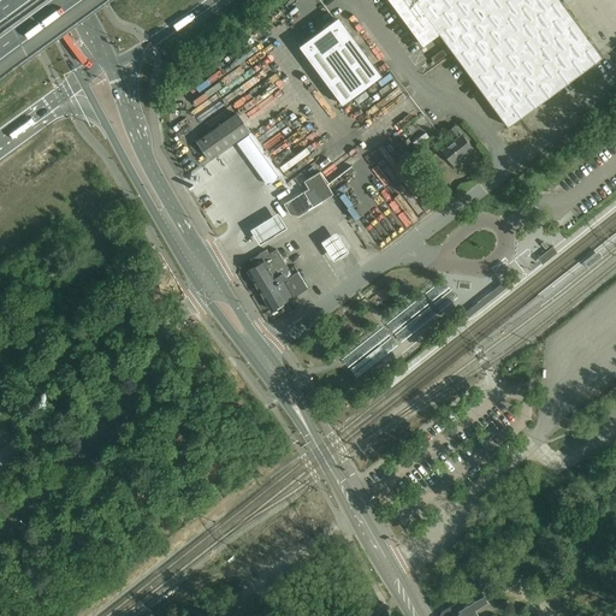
[(602,57),(560,0),(389,0),(424,46),(439,33),(508,126),(602,57)]
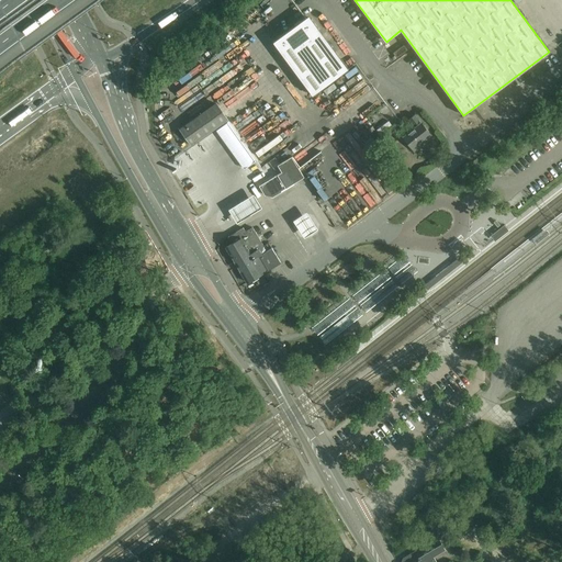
[(240,34),(265,11),(259,6),(236,29),(240,34)]
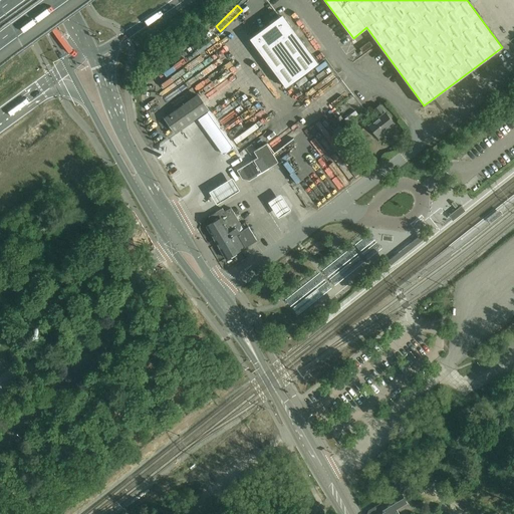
[(279,16),(279,17),(250,38),(286,87),(318,63),(285,17),(279,16)]
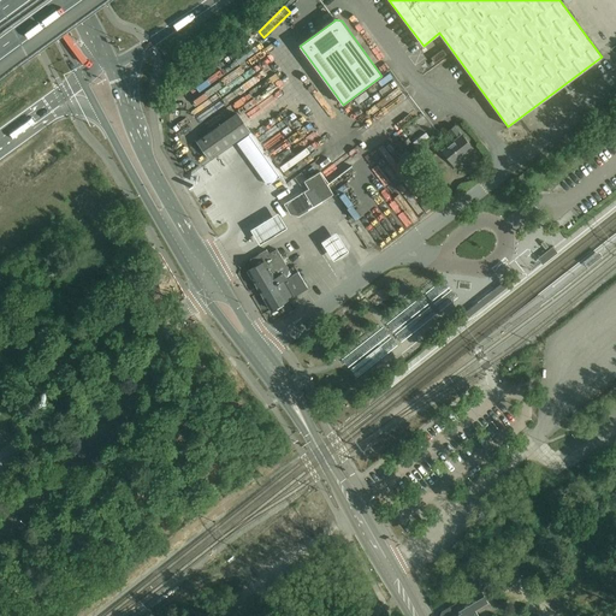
[(446,54),(443,49),(431,58),(434,63),(446,54)]
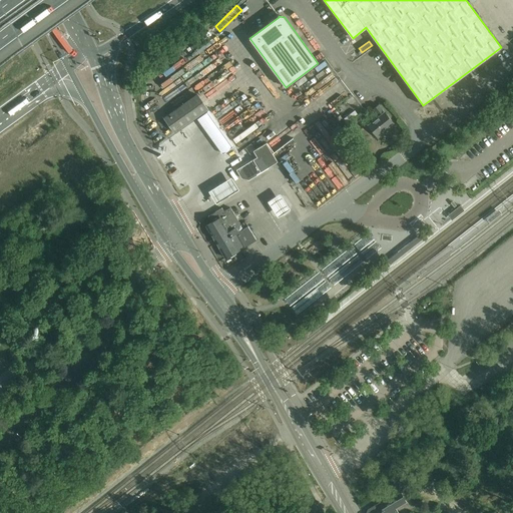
[(213,66),(193,80),(202,93),(201,94),(207,103),(205,104),(207,107),(226,94),(219,84),(214,88),(209,82),(217,77),(221,83),(224,81),(213,66)]
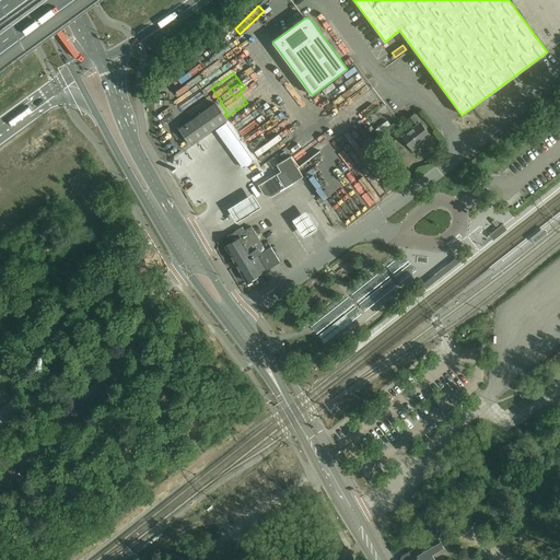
[(300,95),(307,102),(312,96),(304,90),(300,95)]
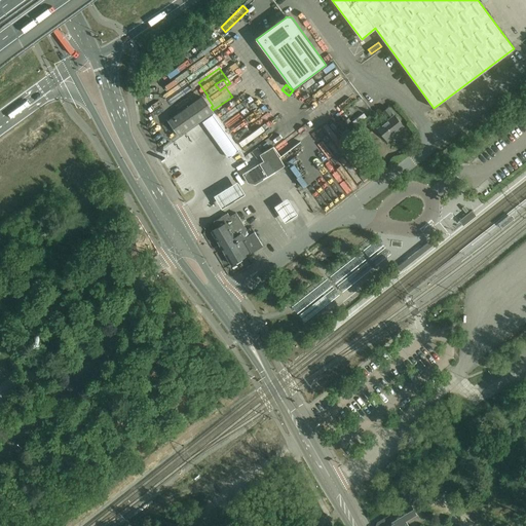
[(215,114),(228,130),(254,111),(245,99),(242,101),(238,96),(215,114)]
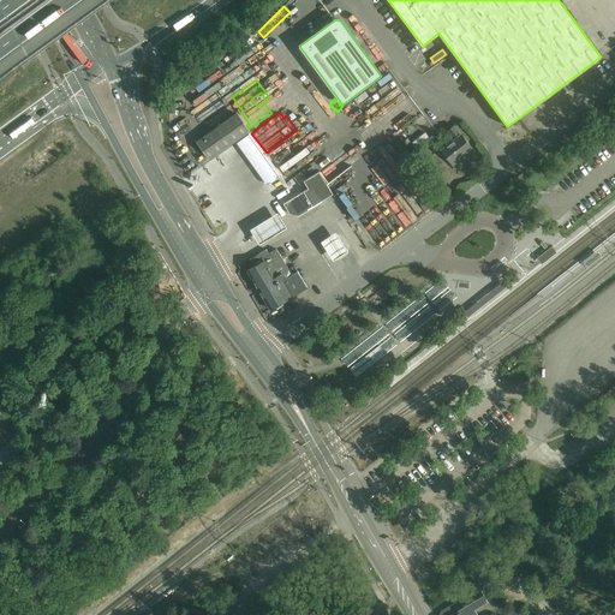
[(237,113),(197,141),(209,159),(249,131),(237,113)]
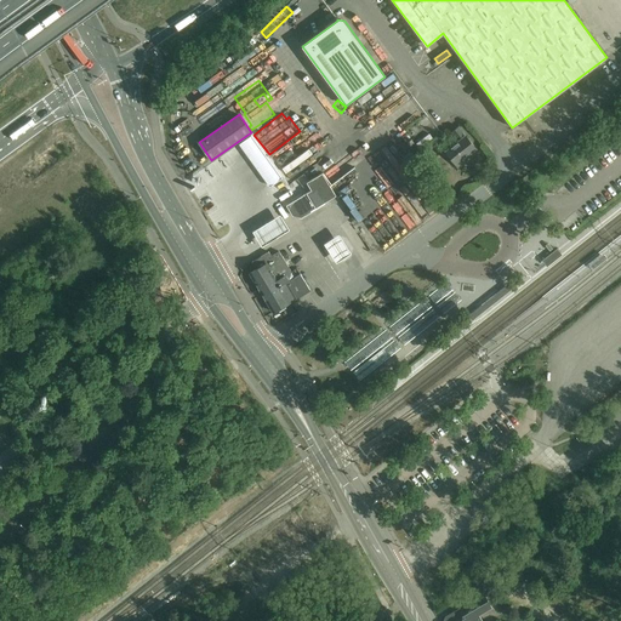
[(451,131),(460,141),(445,152),(459,167),(467,160),(465,158),(476,148),(459,126),(451,131)]
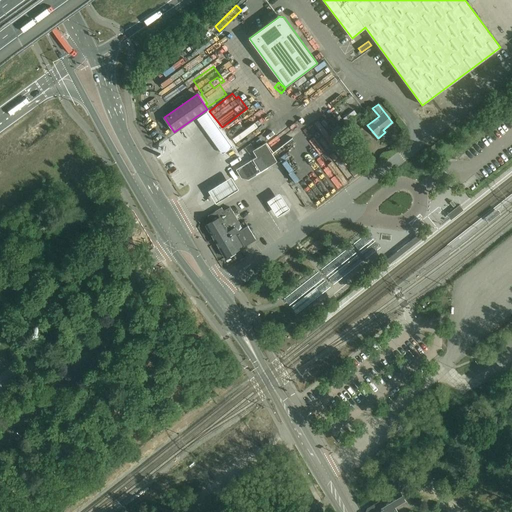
[(197,119),(200,122),(209,115),(207,112),(197,119)]
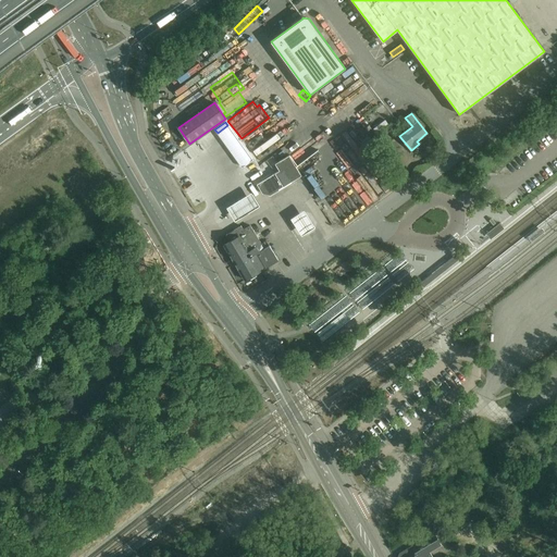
[(275,145),(254,159),(257,164),(280,150),(275,145)]
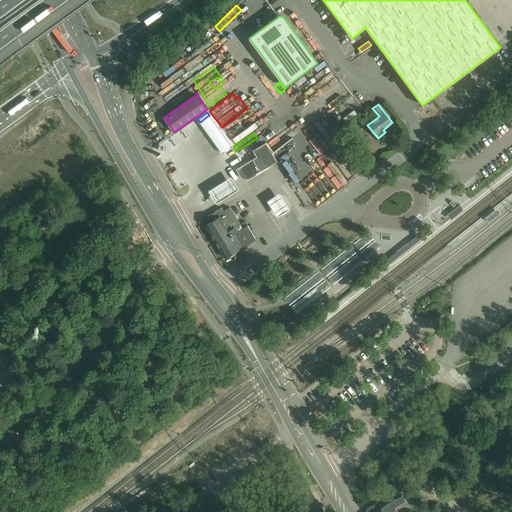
[(248,179),(277,161),(265,143),(252,150),(256,157),(236,169),(241,178),(248,179)]
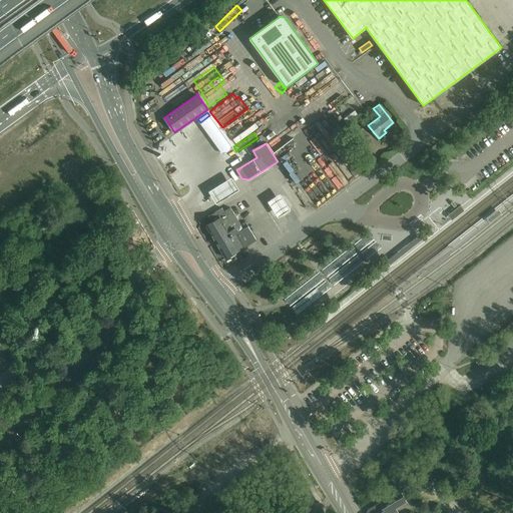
[(231,177),(208,191),(212,197),(215,202),(238,189),(234,183),(231,177)]
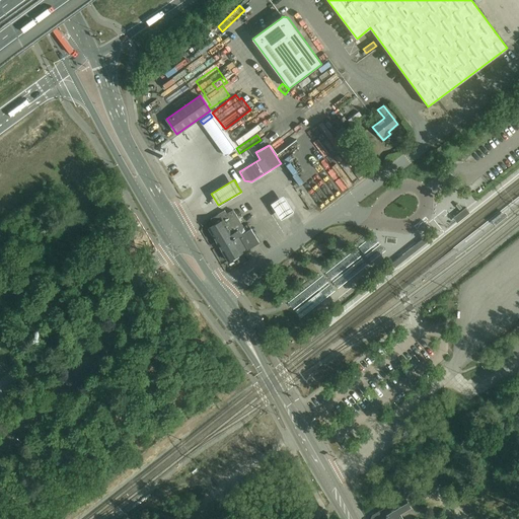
[(277,200),(271,204),(281,219),(287,215),(292,212),(283,196),(277,200)]
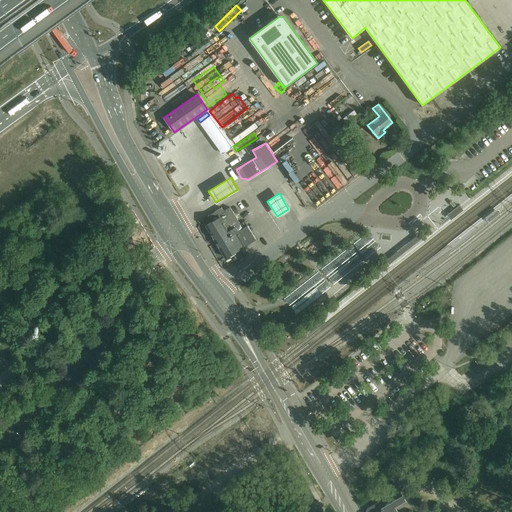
[(450,216),(461,210),(458,206),(448,211),(450,216)]
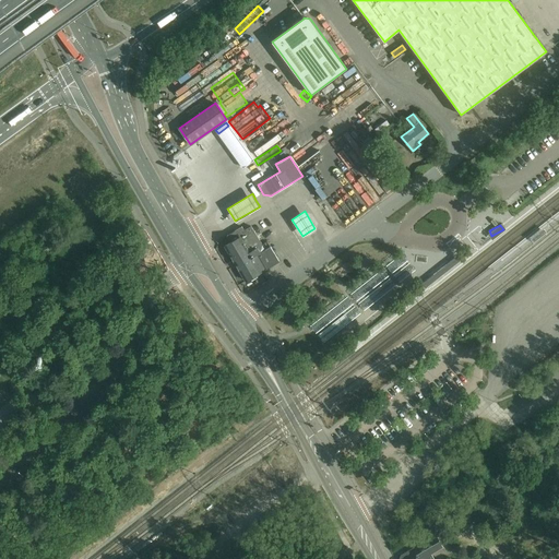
[(265,270),(280,262),(271,247),(260,253),(258,249),(263,246),(251,227),(245,232),(242,227),(227,236),(232,241),(225,246),(246,281),(261,272),(265,269),(265,270)]
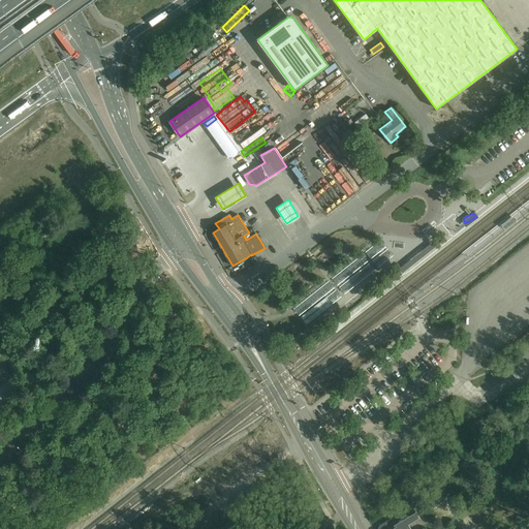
[(337,251),(342,258),(353,250),(347,243),(337,251)]
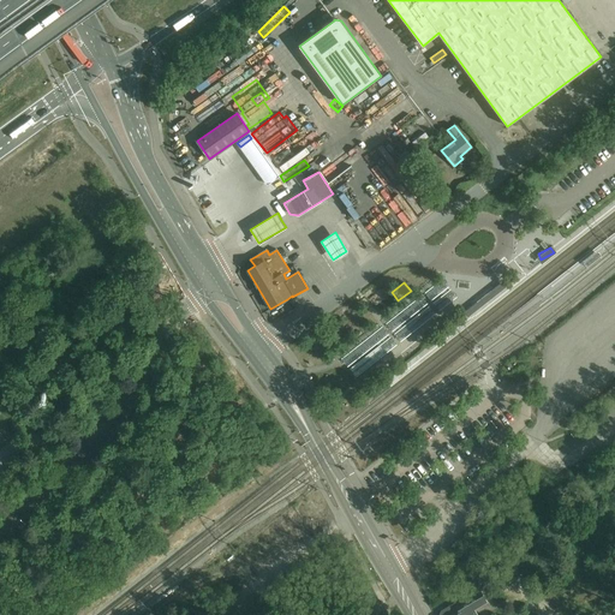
[(40,380),(31,388),(36,393),(41,388),(45,384),(40,380)]
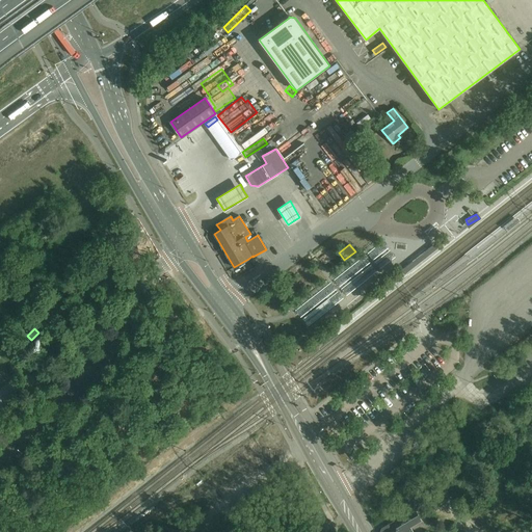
[(393,522),(382,528),(380,530),(380,531),(410,531),(409,529),(422,521),(417,513),(397,525),(394,520),(392,522),(393,522)]
